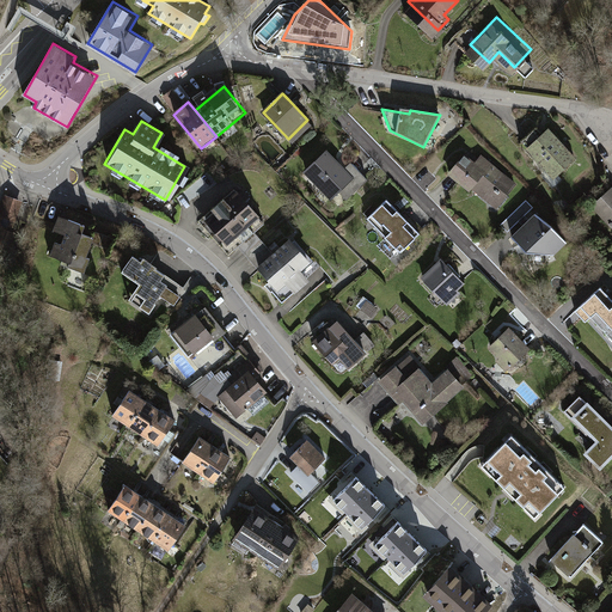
[(577,161),(549,132),(534,145),(526,152),(555,182),(577,161)]
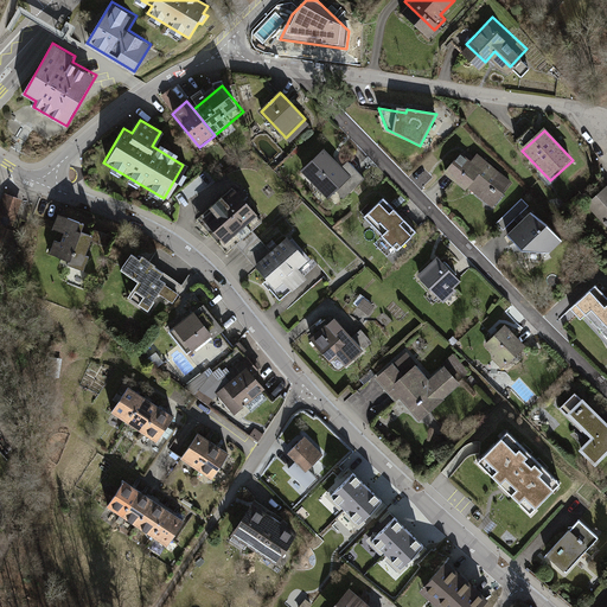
[(334,163),(325,153),(304,174),(331,202),(339,193),(347,202),(366,181),(350,165),(343,171),(334,163)]
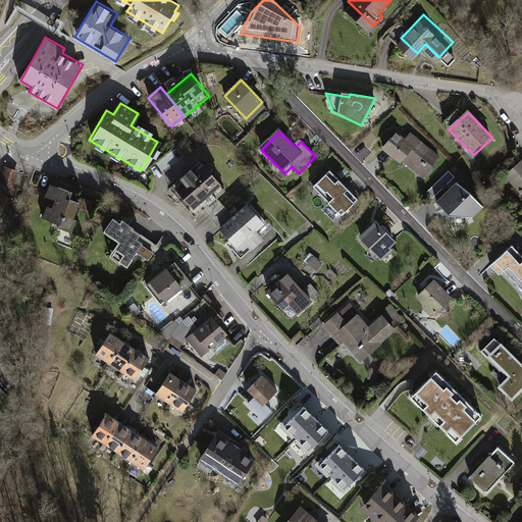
[(423,180),(440,161),(411,136),(406,143),(397,136),(383,152),(388,156),(401,167),(404,164),(423,180)]
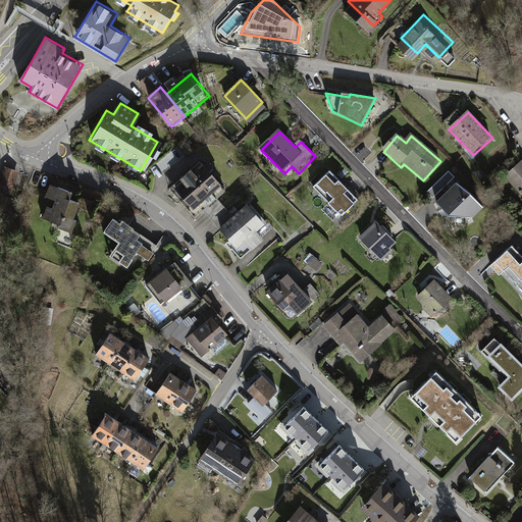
[(221,187),(201,162),(170,188),(191,212),(202,203),(221,187)]
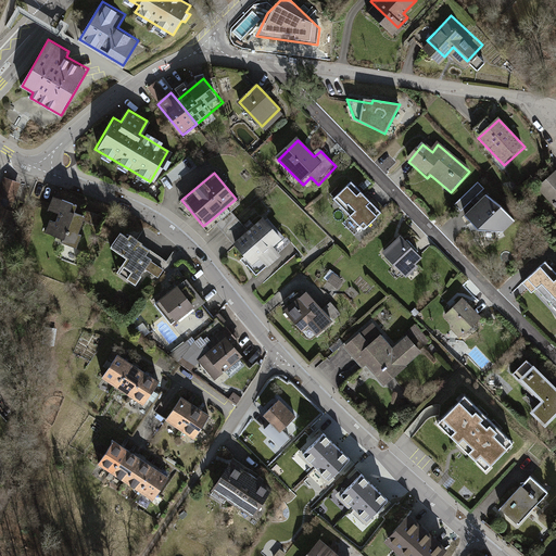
[(555,174),(540,190),(555,205),(555,174)]
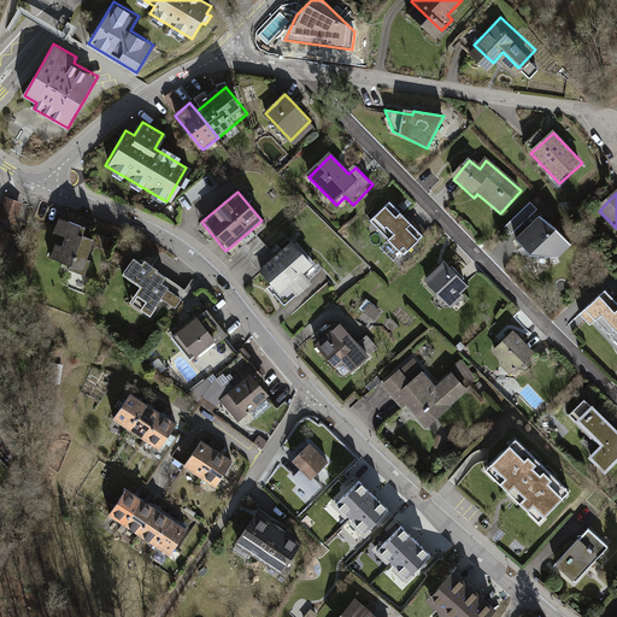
[(22,203),(5,198),(0,211),(0,224),(0,225),(0,245),(12,248),(21,222),(16,219),(22,203)]
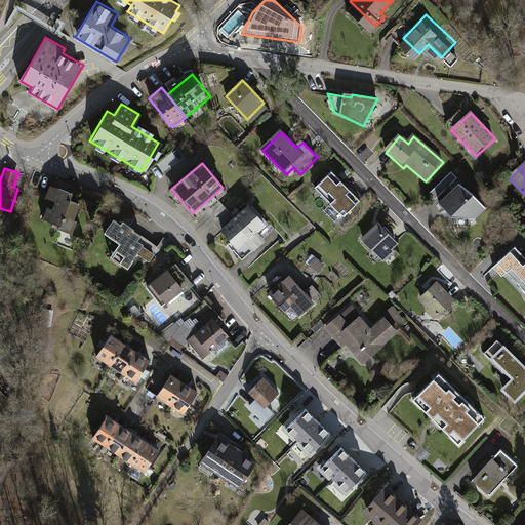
[(341,216),(359,200),(344,185),(329,169),(312,187),(341,216)]
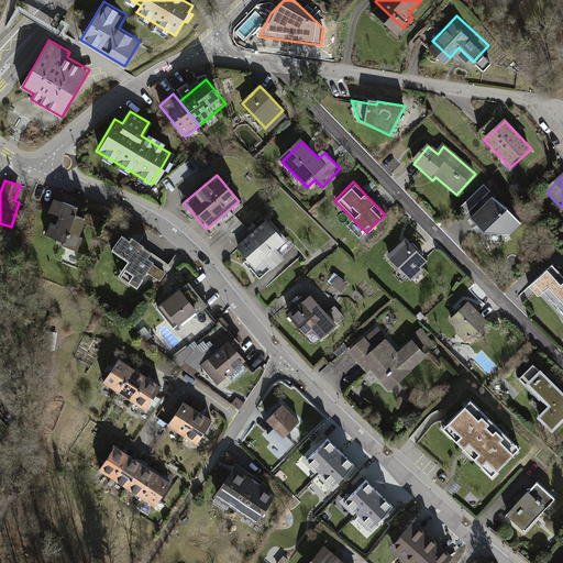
[(507,206),(490,195),(470,217),(476,223),(483,230),(508,233),(520,221),(507,206)]
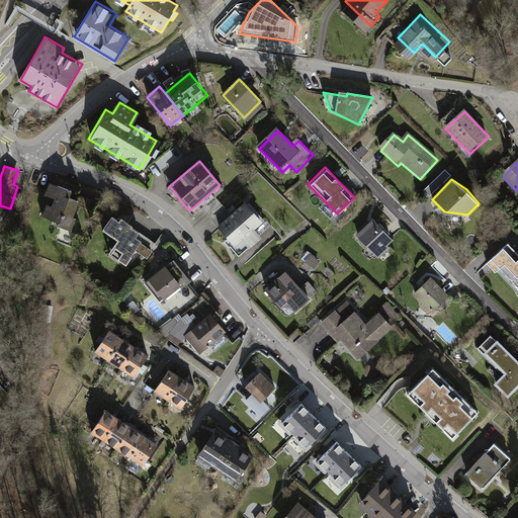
[(72,188),(52,181),(49,192),(59,195),(51,219),(74,227),(78,214),(74,213),(80,197),(70,194),(72,188)]
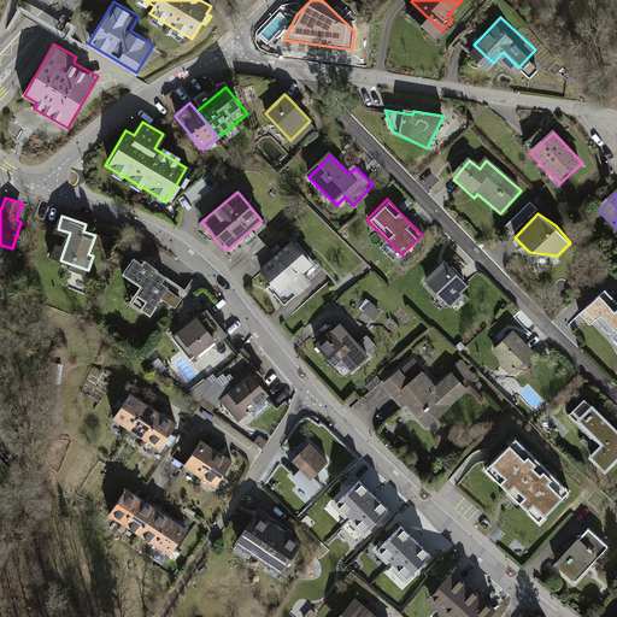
[(315,265),(295,244),(271,264),(262,272),(283,297),(292,289),(299,298),(313,286),(304,275),(315,265)]
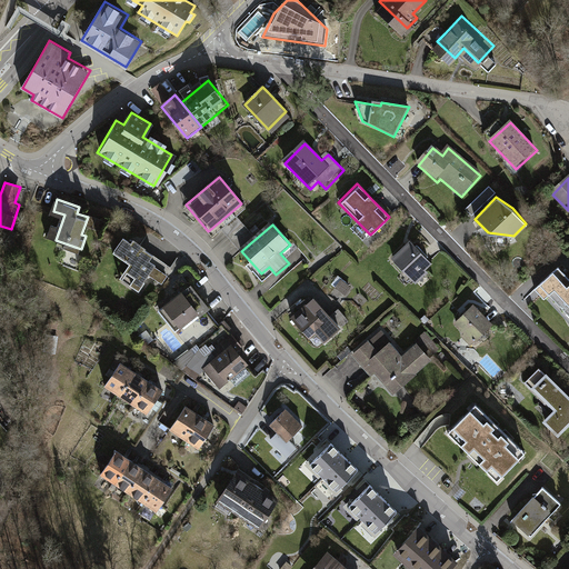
[(131,245),(125,239),(113,255),(130,267),(119,281),(137,295),(161,260),(139,245),(133,241),(131,245)]
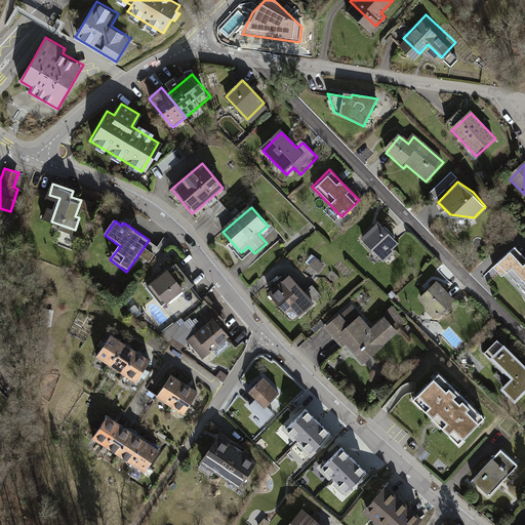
[(392,235),(380,221),(362,238),(384,263),(396,251),(394,249),(400,244),(392,235)]
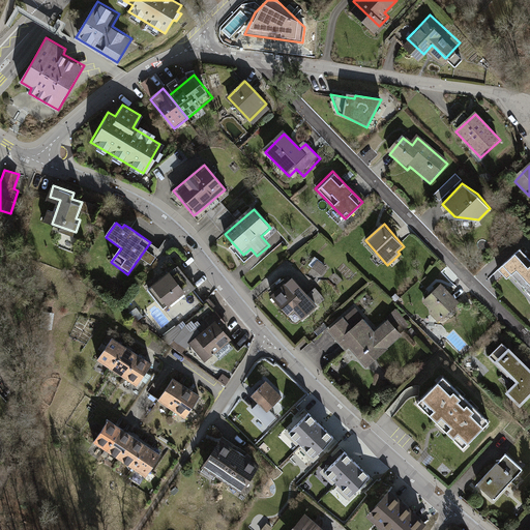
[(529,263),(523,256),(502,276),(506,281),(529,304),(529,263)]
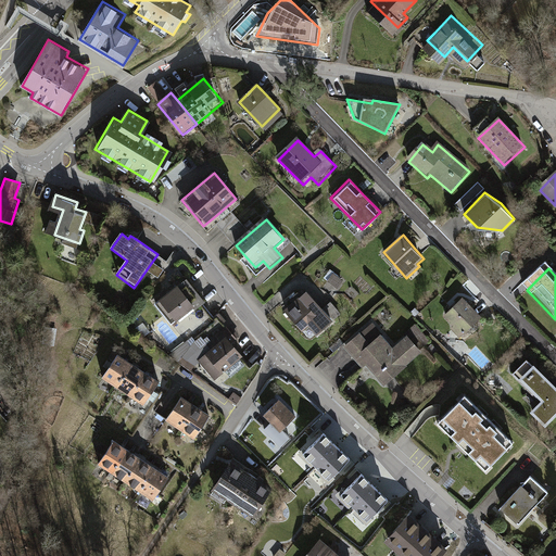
[(330,278),(338,286),(344,279),(336,272),(330,278)]
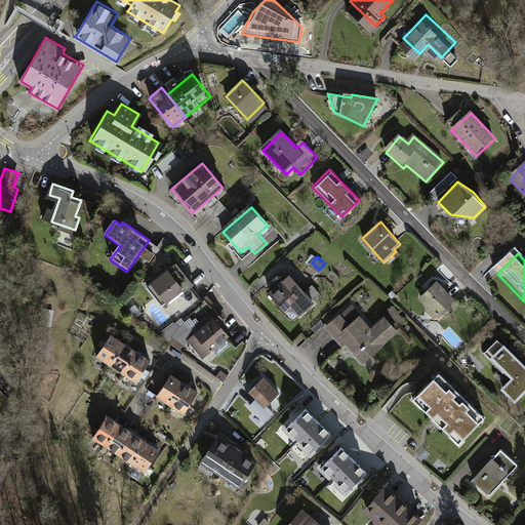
[(173,280),(167,273),(151,286),(166,305),(183,291),(173,280)]
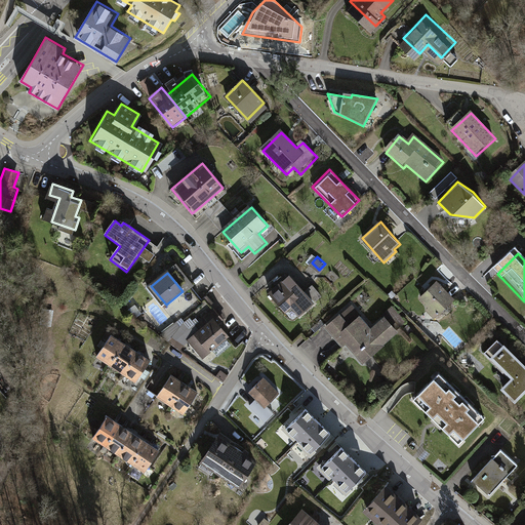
[(448,282),(440,274),(423,290),(432,299),(430,301),(439,311),(457,291),(448,282)]
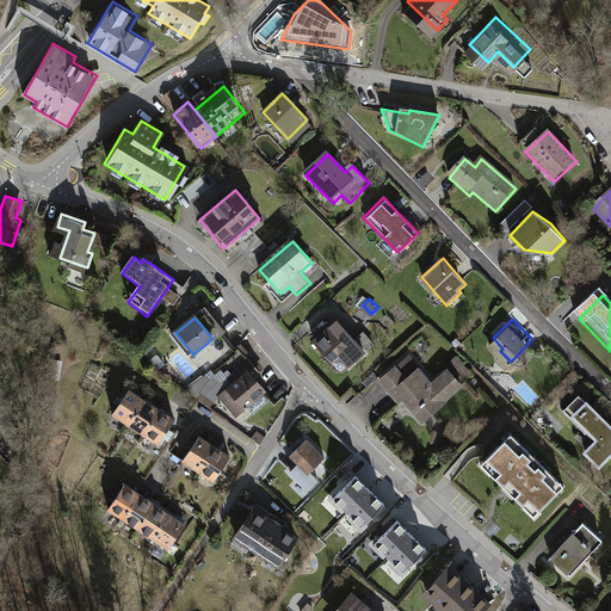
[(366,356),(338,321),(326,332),(314,341),(333,364),(339,359),(349,370),(366,356)]
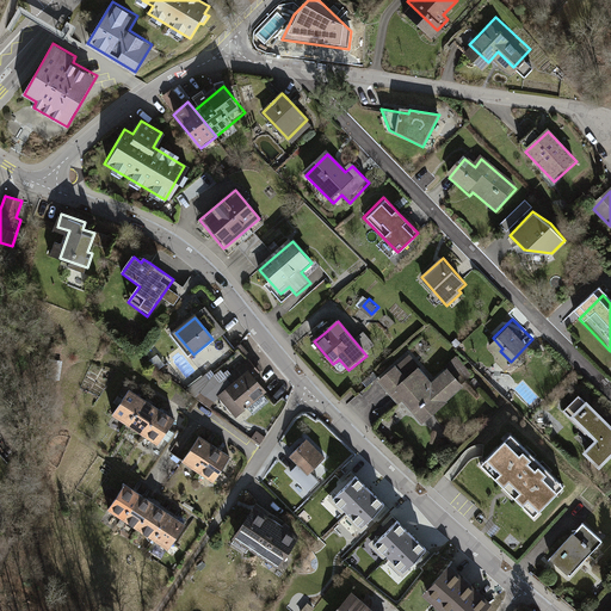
[(358,337),(368,347),(375,341),(364,331),(358,337)]
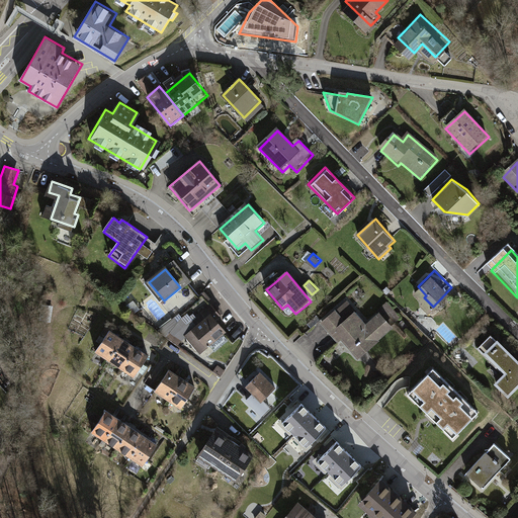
[(361,358),(395,328),(383,315),(370,327),(358,314),(350,321),(339,310),(324,325),(332,334),(342,344),(345,341),(361,358)]
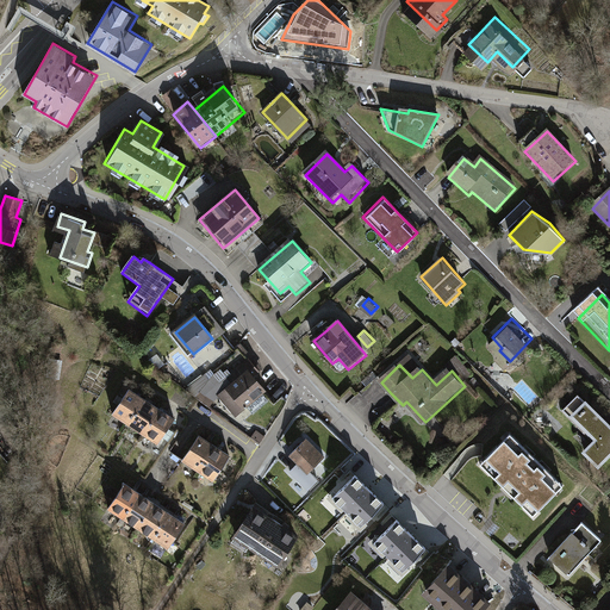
[(236,419),(267,393),(255,380),(248,371),(217,396),(236,419)]
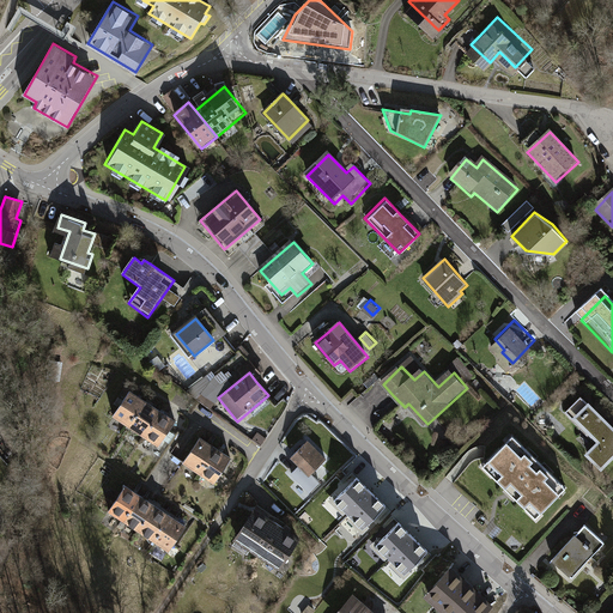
[(180,412),(134,382),(116,408),(163,438),(180,412)]
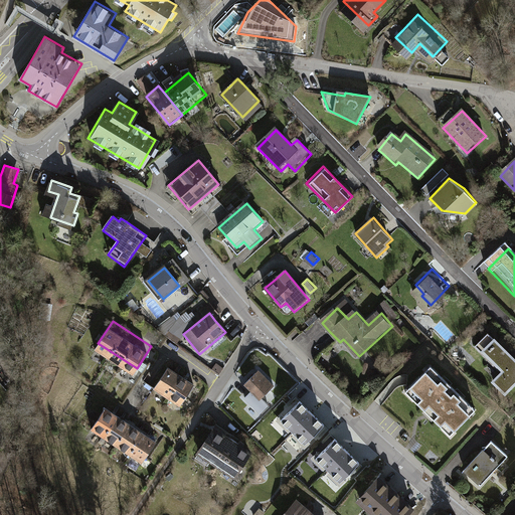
[(493,341),(488,337),(477,349),(503,373),(493,384),(506,396),(514,386),(514,359),(508,353),(495,340),(493,341)]
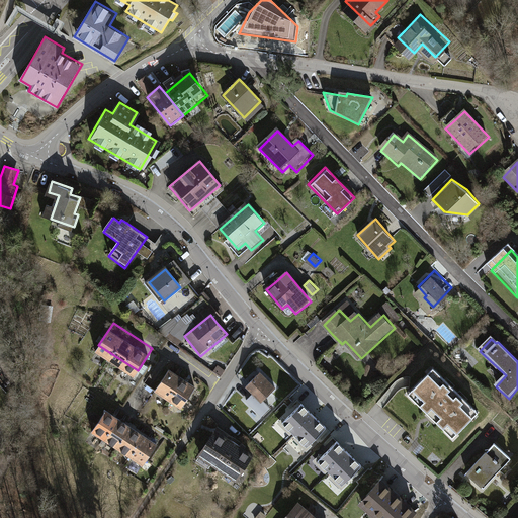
[(278,379),(263,364),(248,379),(264,395),(278,379)]
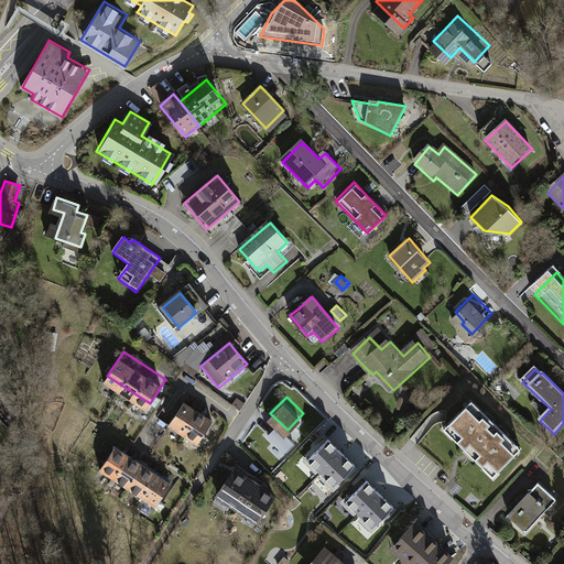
[(472,403),(446,427),(470,453),(492,477),(519,453),(472,403)]
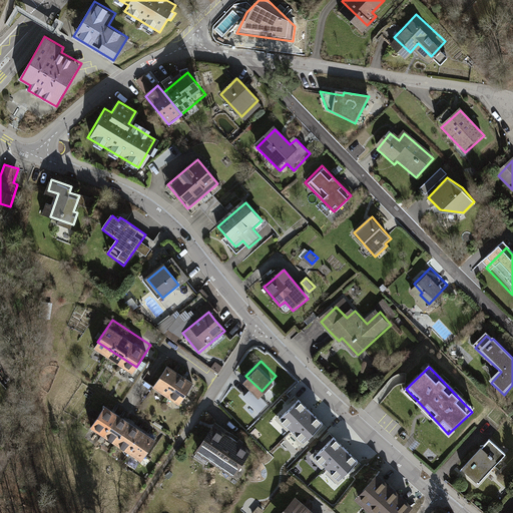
[(179,407),(193,385),(167,368),(153,390),(179,407)]
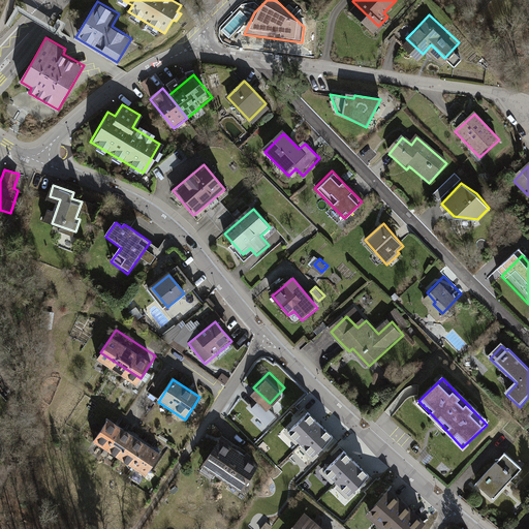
[(163,446),(113,412),(97,435),(149,469),(163,446)]
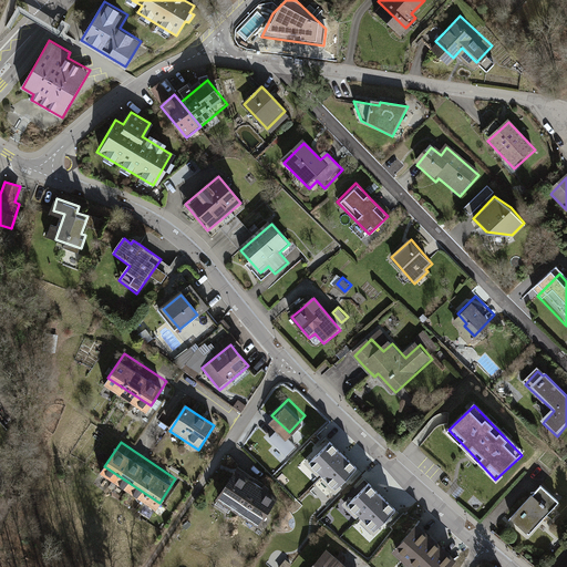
[(357,467),(330,442),(309,463),(336,488),(357,467)]
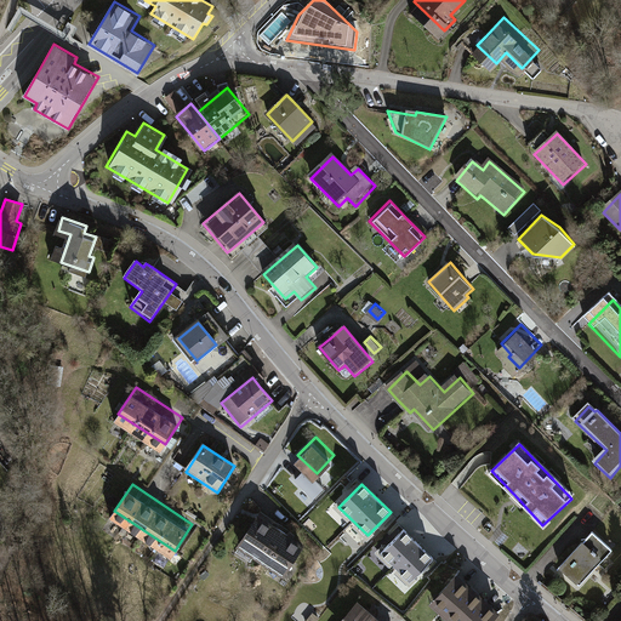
[(308,539),(262,507),(241,539),(288,569),(308,539)]
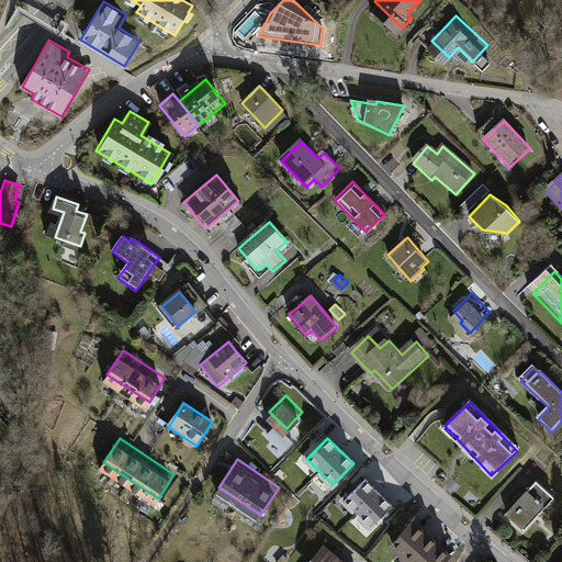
[(558,491),(541,475),(523,496),(512,507),(528,523),(558,491)]
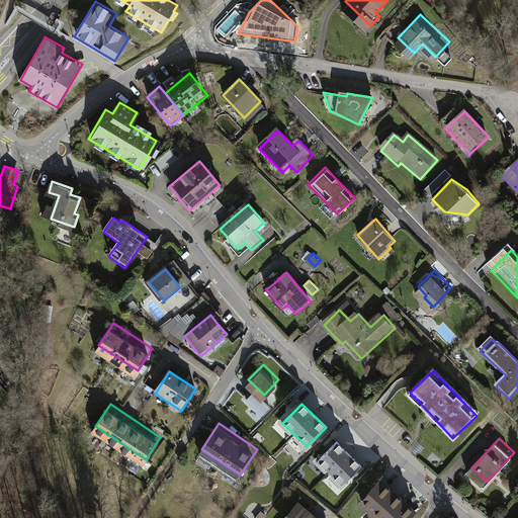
[(361,464),(337,441),(318,460),(342,484),(361,464)]
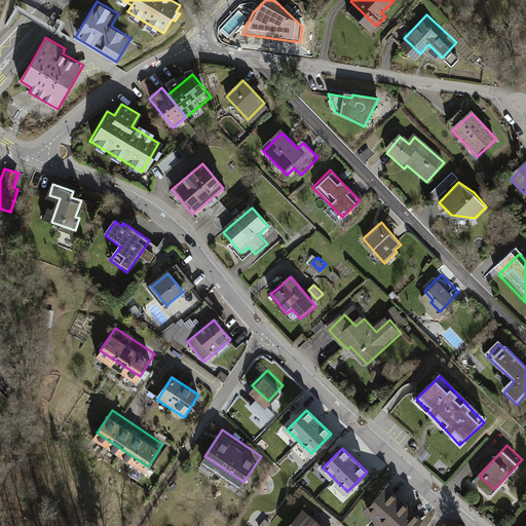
[(416,525),(422,520),(387,487),(368,509),(387,525),(416,525)]
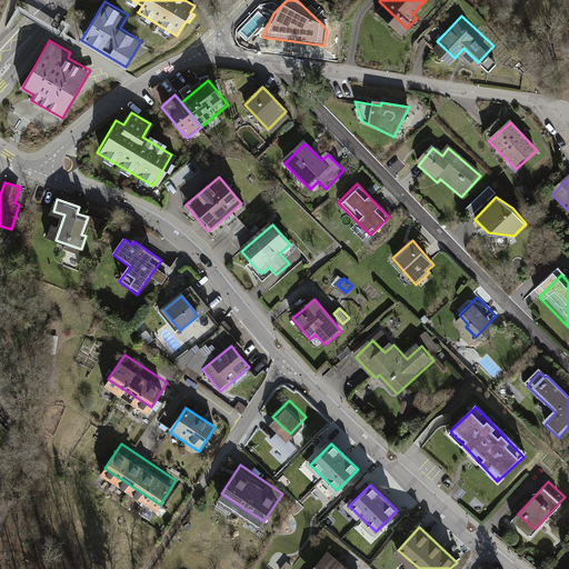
[(343,568),(330,557),(319,568),(343,568)]
